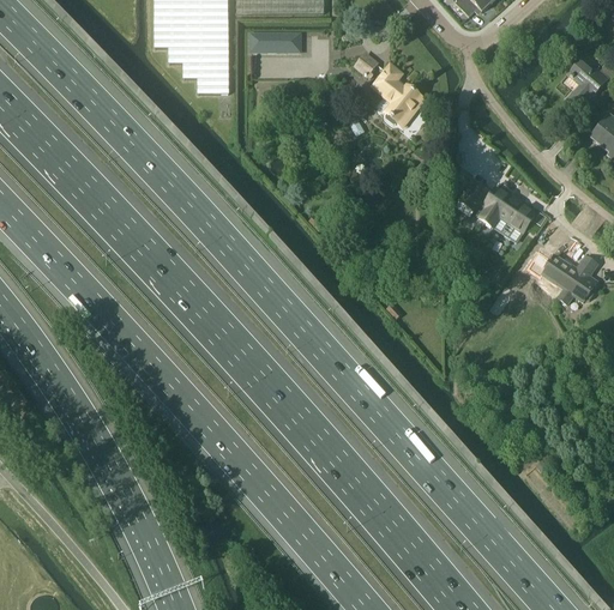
[(227,16),(227,0),(152,0),(154,47),(168,47),(168,62),(182,62),(182,78),(197,78),(197,94),(228,94),(227,16)]
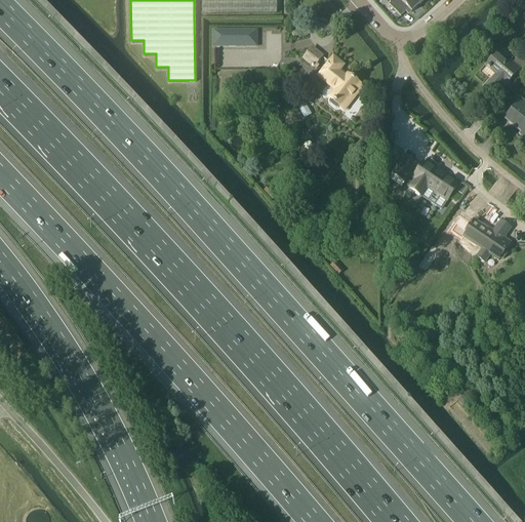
[(201,0),(202,10),(277,10),(276,0),(201,0)]
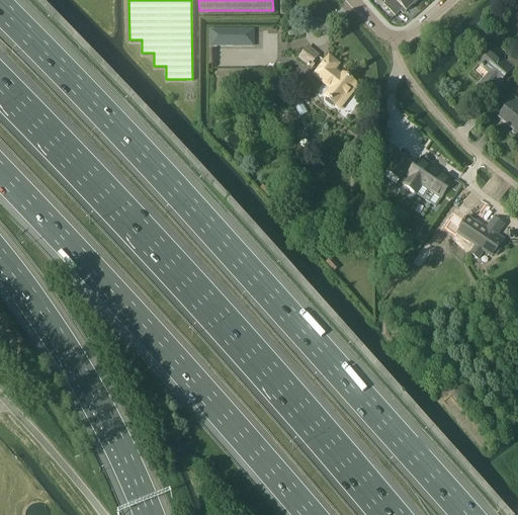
[(406,10),(416,0),(392,0),(385,0),(383,2),(396,14),(403,7),(406,10)]
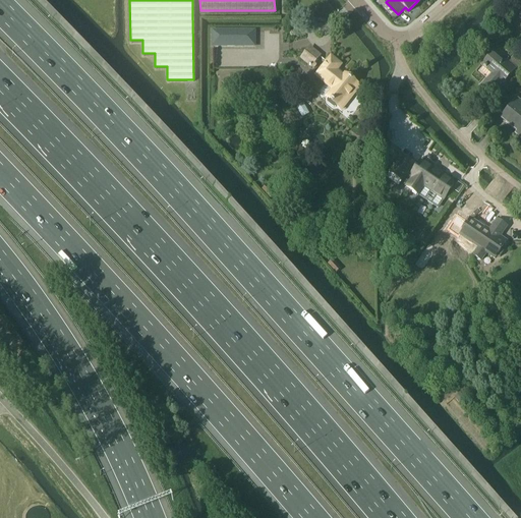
[(227,29),(212,29),(212,44),(227,44),(227,29)]
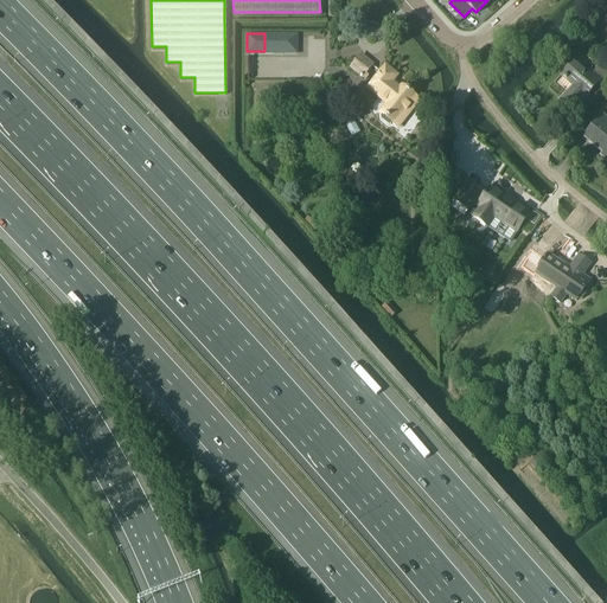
[(293,33),(273,33),(273,51),(283,51),(283,47),(285,47),(285,46),(293,46),(293,40),(293,33)]
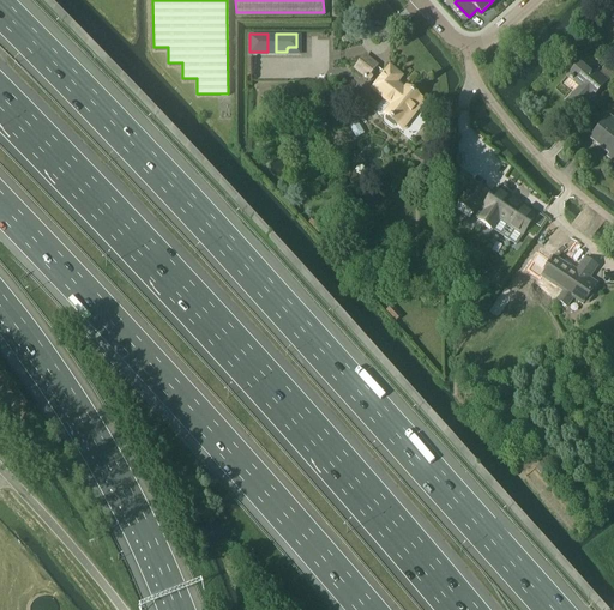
[(369,72),(377,62),(365,54),(355,66),(369,78),(372,74),(369,72)]
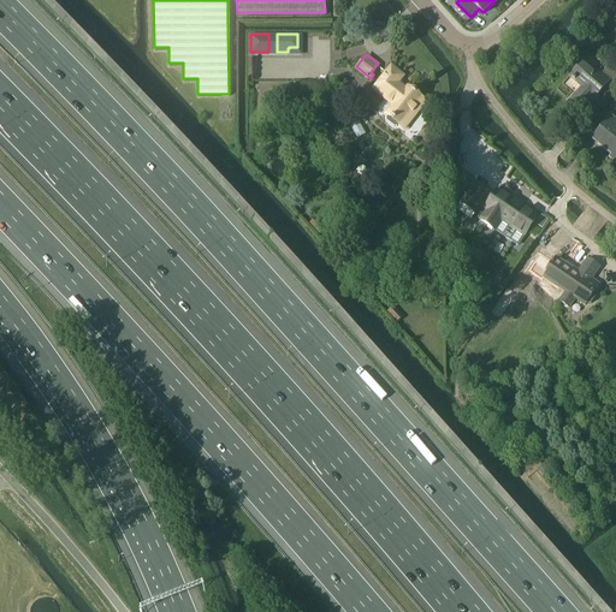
[(594,88),(600,82),(604,85),(610,79),(597,69),(596,70),(582,59),(569,75),(582,85),(570,99),(580,107),(596,89),(594,88)]
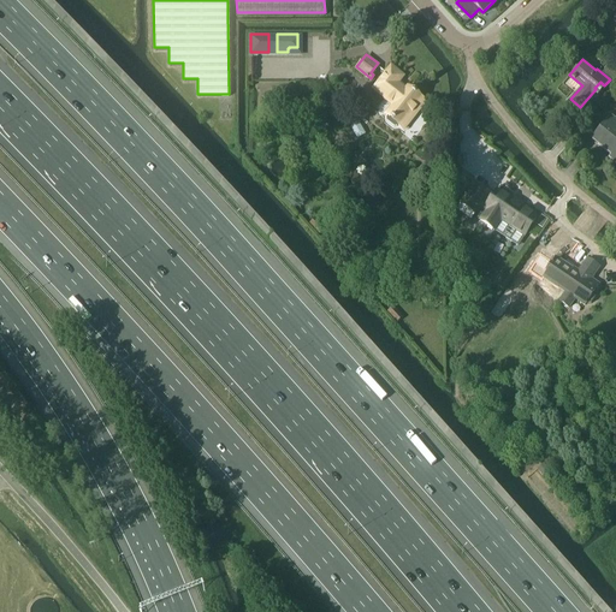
[(425,100),(408,85),(406,88),(397,81),(402,75),(391,65),(374,87),(394,102),(386,112),(388,114),(386,116),(386,118),(394,124),(397,124),(398,122),(403,126),(425,100)]
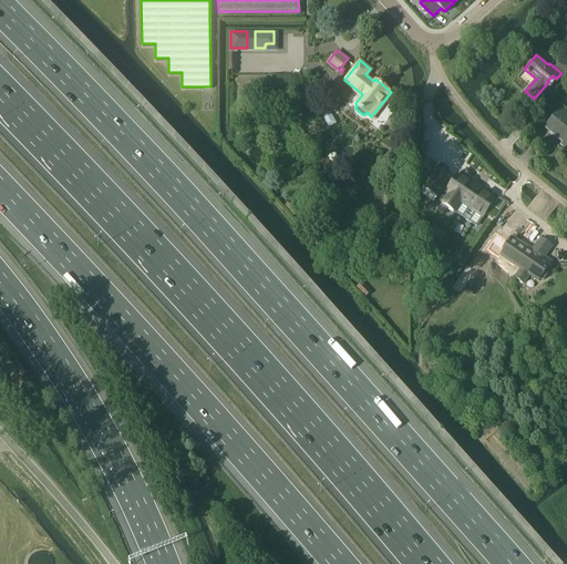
[(566,108),(563,104),(545,126),(563,141),(562,144),(566,149),(566,108)]
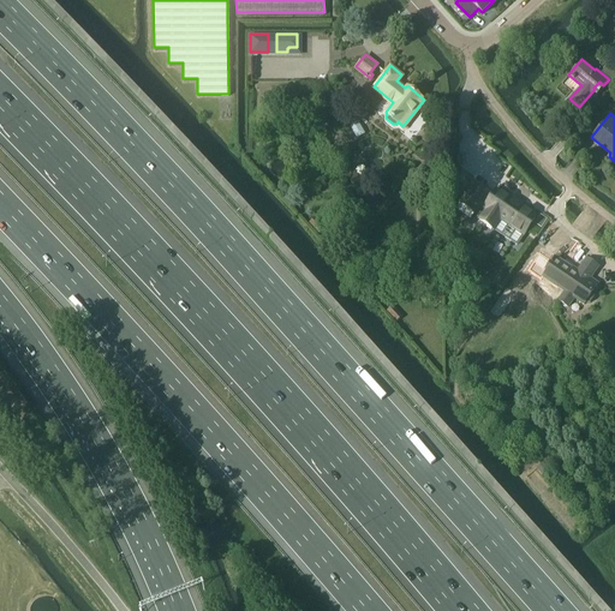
[(459,201),(475,211),(488,191),(472,180),(459,201)]
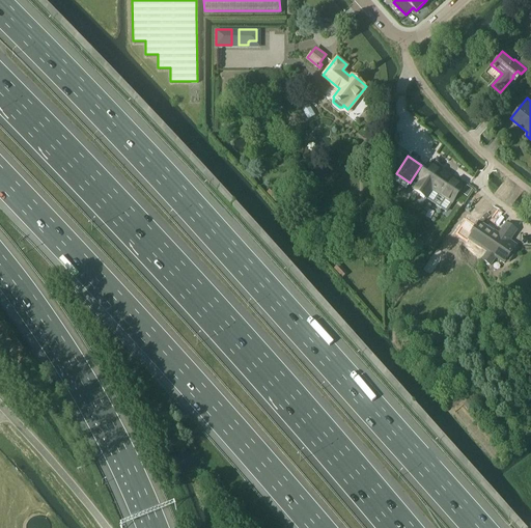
[(431,187),(452,200),(463,186),(448,176),(450,174),(443,170),(442,171),(428,163),(418,178),(419,179),(414,188),(426,196),(431,187)]
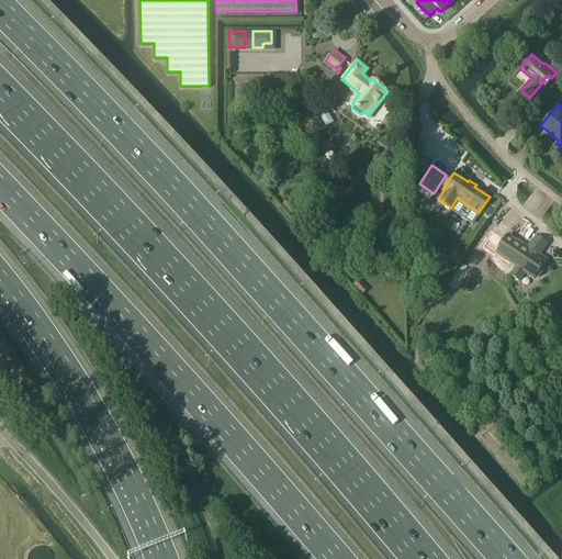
[(483,243),(482,245),(493,253),(495,250),(516,265),(510,274),(518,279),(524,270),(527,272),(534,277),(535,275),(537,276),(539,275),(543,269),(542,267),(541,265),(546,258),(538,254),(546,242),(536,235),(527,247),(506,234),(504,237),(492,230),(490,234),(483,243)]
